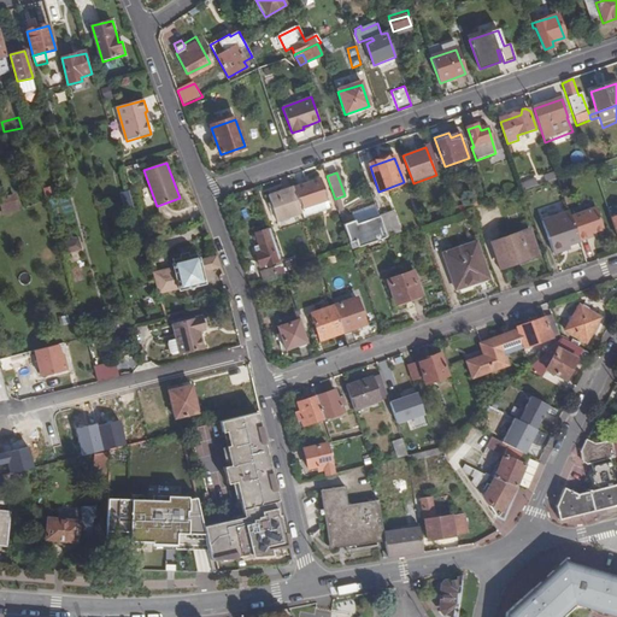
[(545,177),(547,184),(558,180),(556,174),(545,177)]
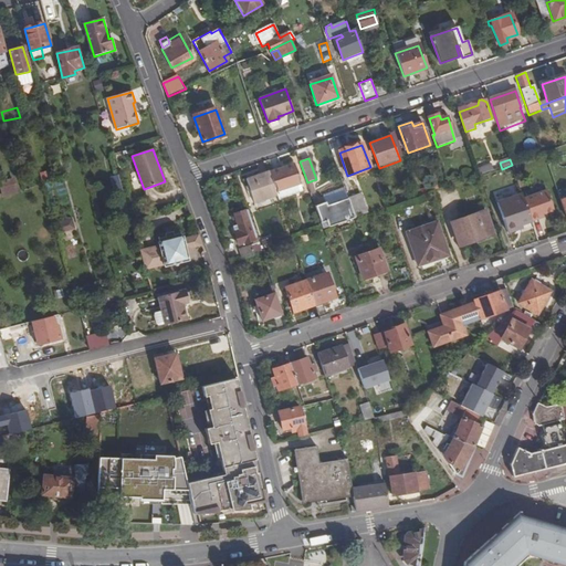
[(293,165),(270,174),(275,191),(278,191),(300,182),(293,165)]
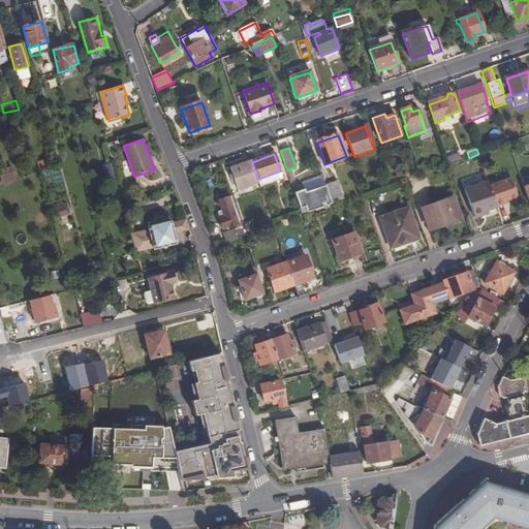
[(459,155),(447,158),(449,164),(461,160),(459,155)]
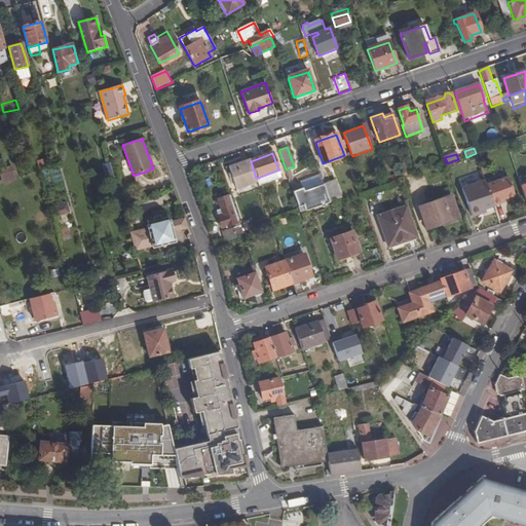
[(256,178),(251,161),(230,168),(237,188),(257,182),(256,178)]
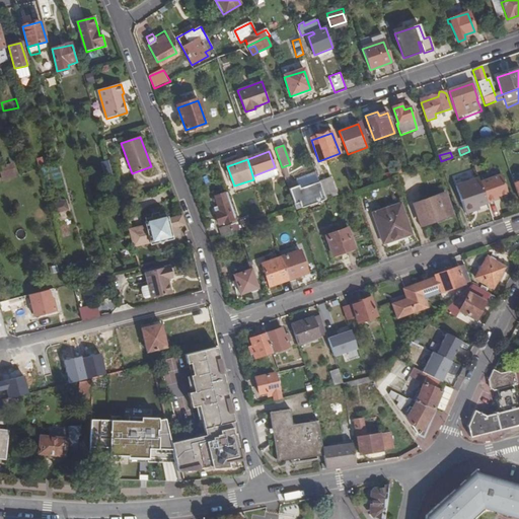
[(102,162),(106,177),(113,175),(108,160),(102,162)]
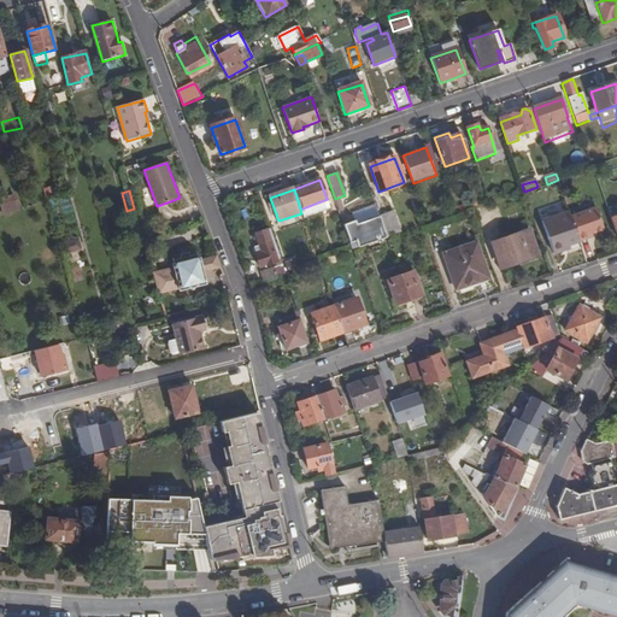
[(0,199),(0,213),(12,211),(11,209),(17,207),(15,195),(0,199)]
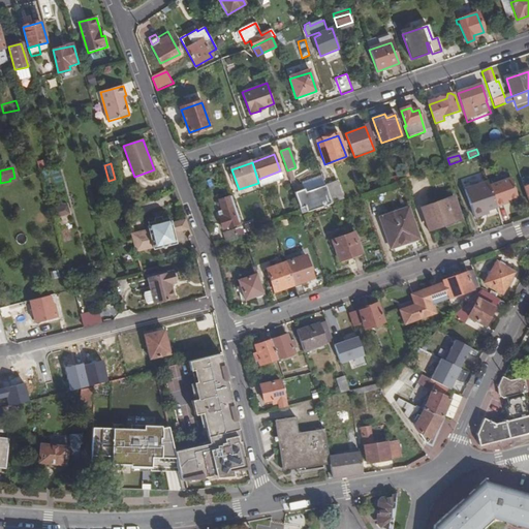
[(283,179),(280,170),(259,179),(262,187),(283,179)]
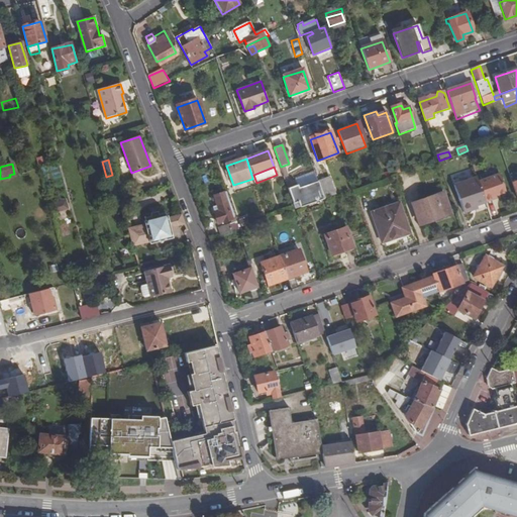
[(318,182),(318,181),(314,170),(295,177),(297,185),(299,189),(302,187),(318,182)]
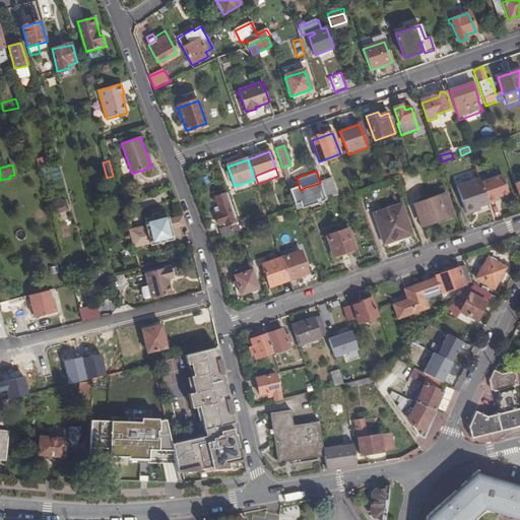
[(503,176),(481,184),(489,203),(489,204),(497,202),(496,199),(509,195),(503,176)]
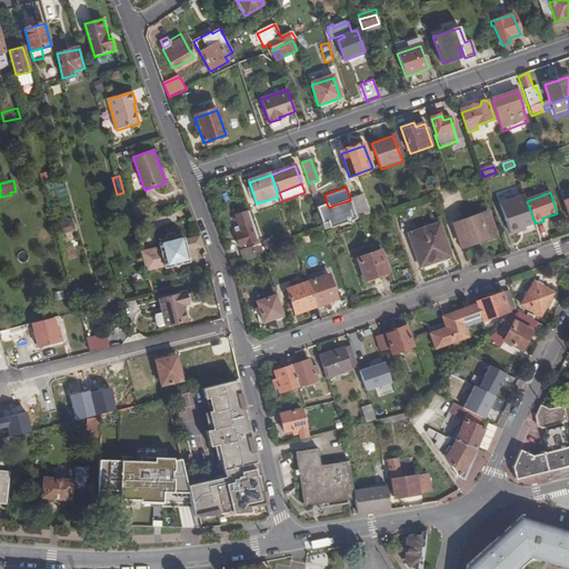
[(369,217),(362,196),(350,199),(350,200),(358,220),(369,217)]
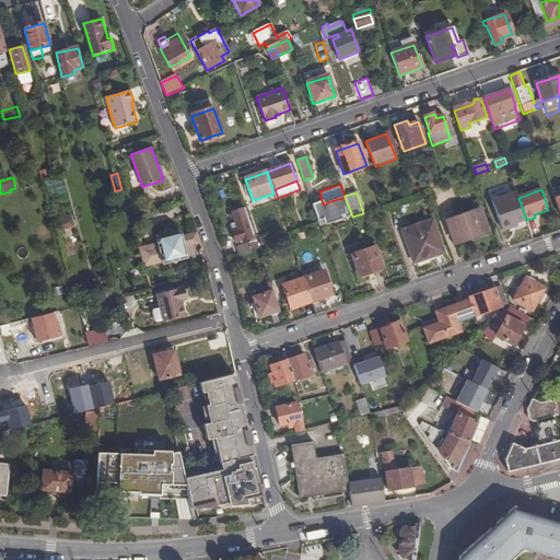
[(518,198),(516,193),(493,201),(504,231),(513,228),(512,224),(526,219),(518,198)]
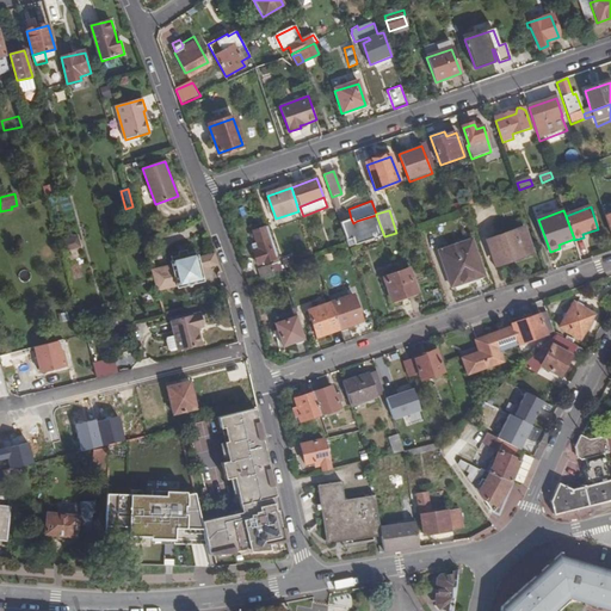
[(376,215),(357,221),(360,229),(363,228),(368,242),(384,236),(376,215)]
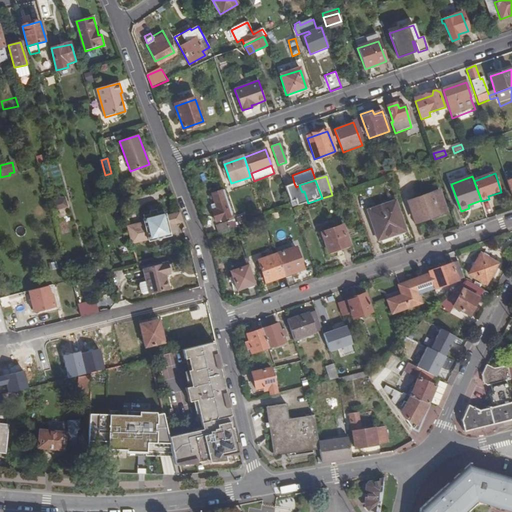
[(294,183),(285,186),(290,202),(295,200),(297,207),(308,203),(304,191),(302,192),(299,185),(296,187),(294,183)]
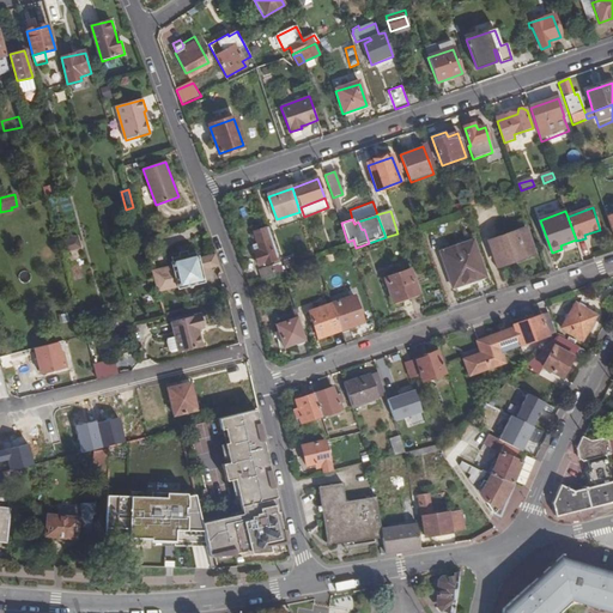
[(284,273),(268,229),(254,235),(259,252),(253,254),(259,267),(272,262),(273,267),(275,275),(284,273)]
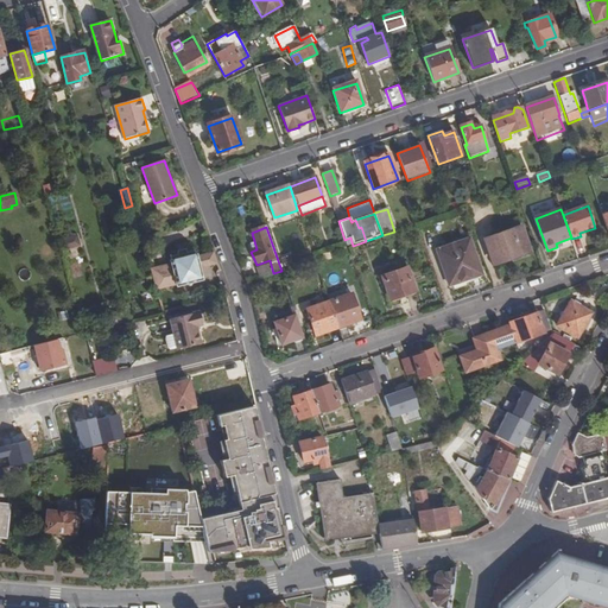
[(523,230),(487,242),(494,266),(508,260),(507,257),(529,249),(523,230)]
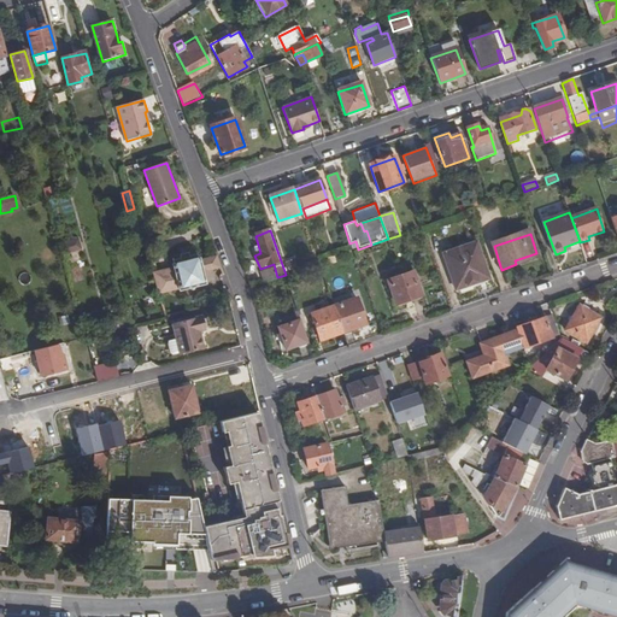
[(486,274),(476,245),(444,256),(456,289),(475,283),(474,277),(486,274)]
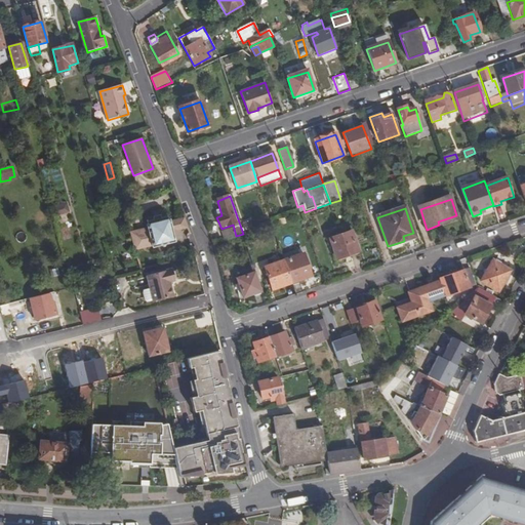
[(458,218),(456,215),(438,221),(439,225),(458,218)]
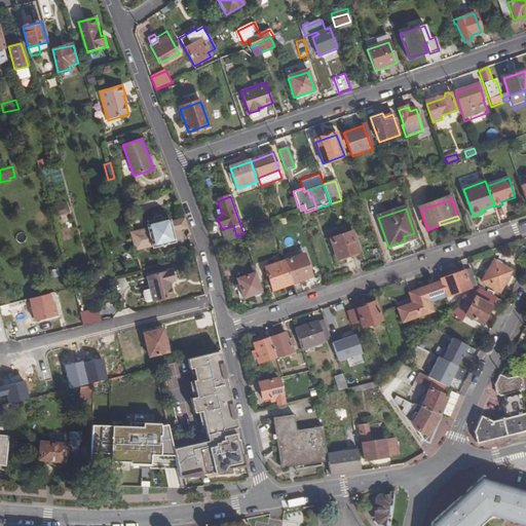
[(297,217),(290,219),(294,232),(301,230),(297,217)]
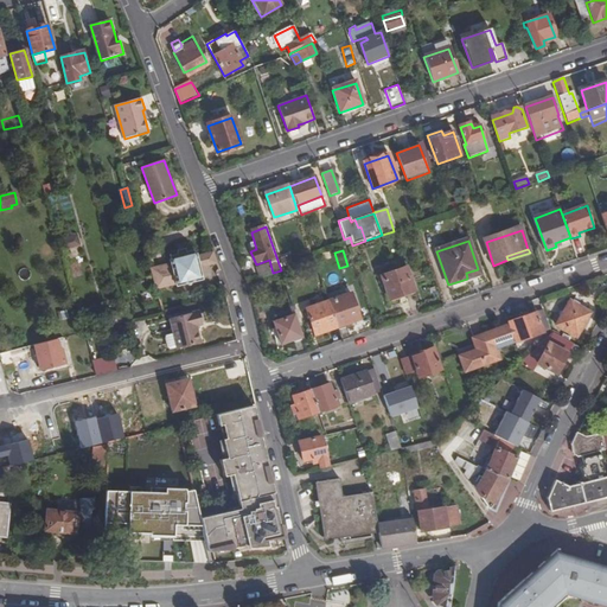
[(151,268),(158,291),(176,286),(177,288),(203,281),(203,279),(211,278),(210,273),(208,273),(206,268),(219,264),(215,251),(197,256),(196,254),(170,260),(171,263),(151,268)]
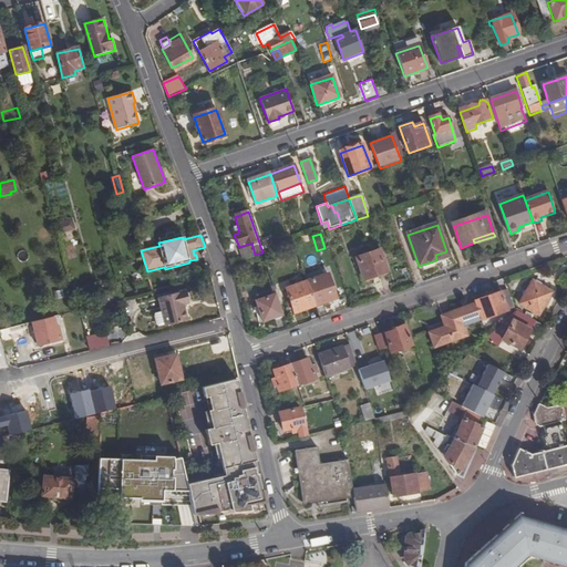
[(253,247),(238,251),(241,259),(255,255),(253,247)]
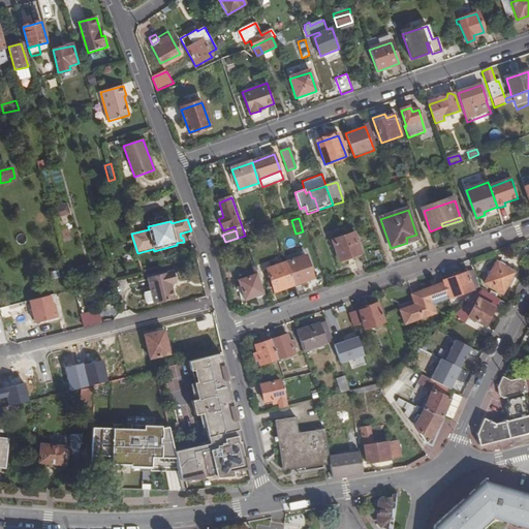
[(364,252),(356,232),(332,242),(339,261),(341,260),(342,263),(364,255),(363,253),(364,252)]
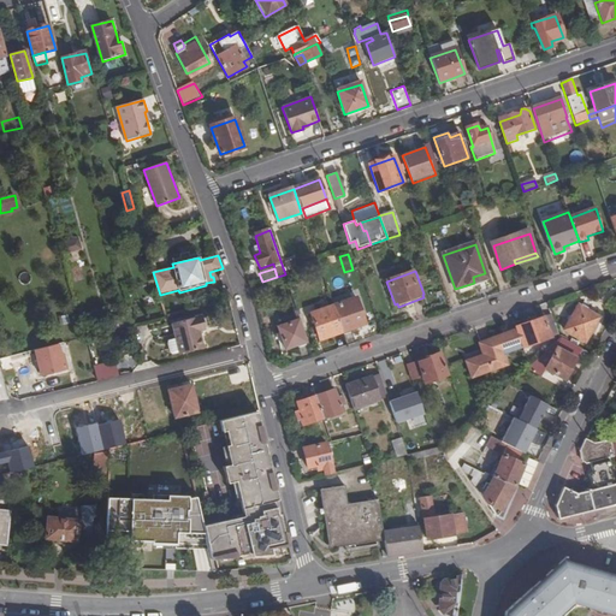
[(487,279),(485,273),(473,277),(474,283),(487,279)]
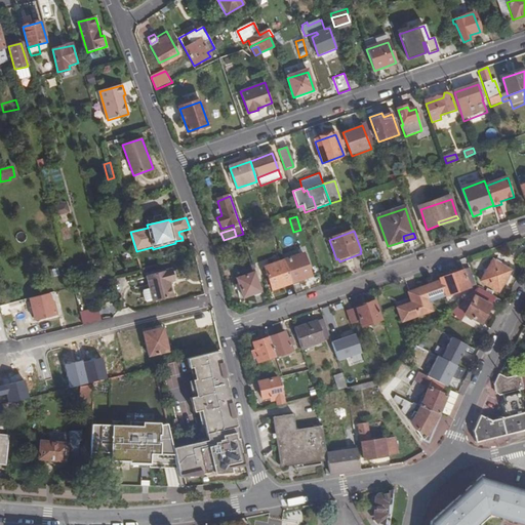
[(305,255),(285,261),(292,283),(312,276),(305,255)]
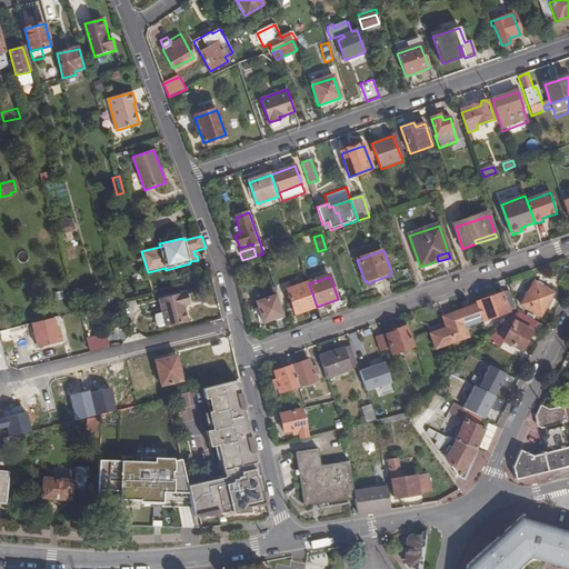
[(317,307),(309,283),(288,291),(296,313),(317,307)]
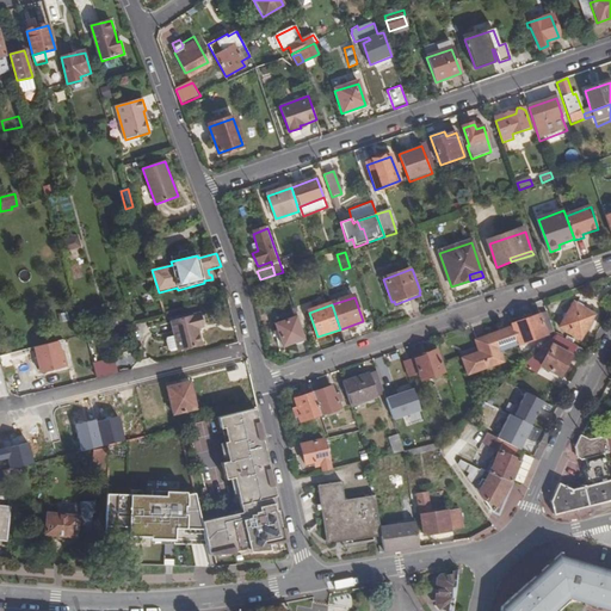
[(594,318),(574,304),(560,328),(581,340),(594,318)]
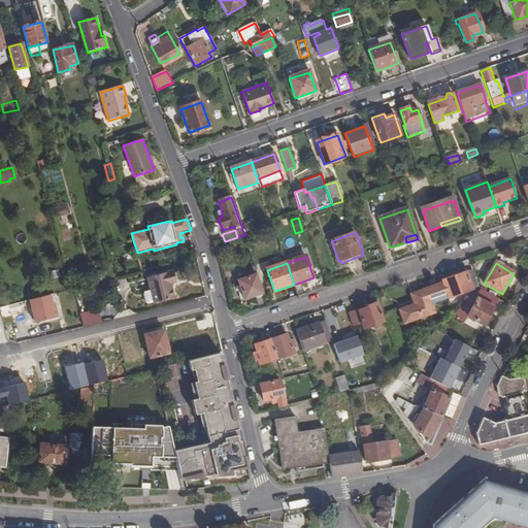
[(174,271),(149,277),(152,291),(145,292),(144,295),(146,302),(149,305),(155,303),(155,304),(175,299),(171,284),(177,283),(174,271)]
